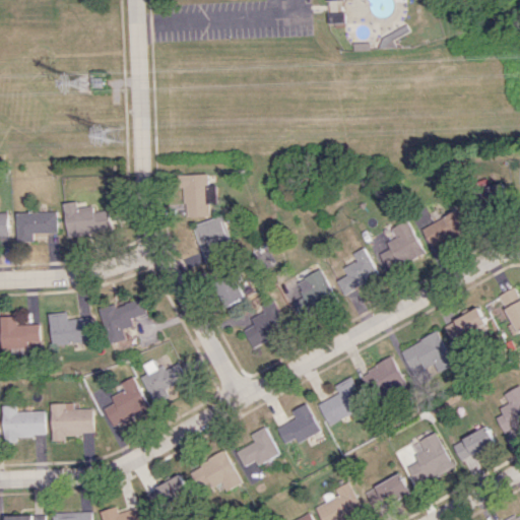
[(346,12),(328,12),(328,23),(346,22),(346,12)]
